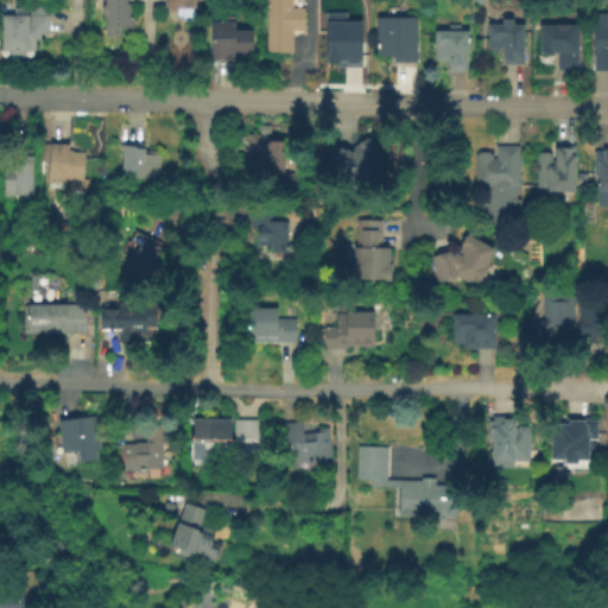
[(130,0),(131,1),(135,1),(135,27),(122,29),(122,37),(107,36),(108,17),(103,11),(103,8),(96,8),(96,0),(130,0)]
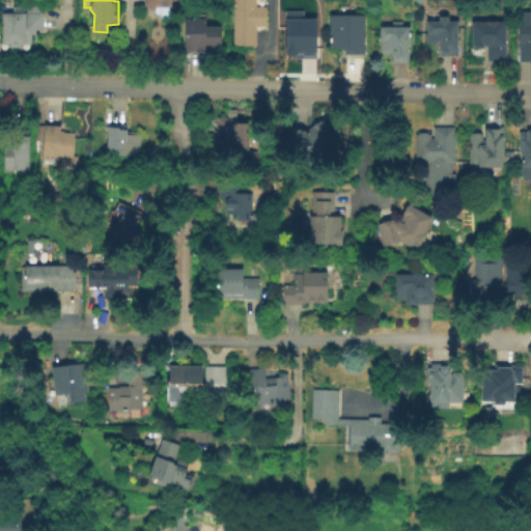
[(159,9),(146,9),(146,0),(173,0),(174,8),(159,9)]
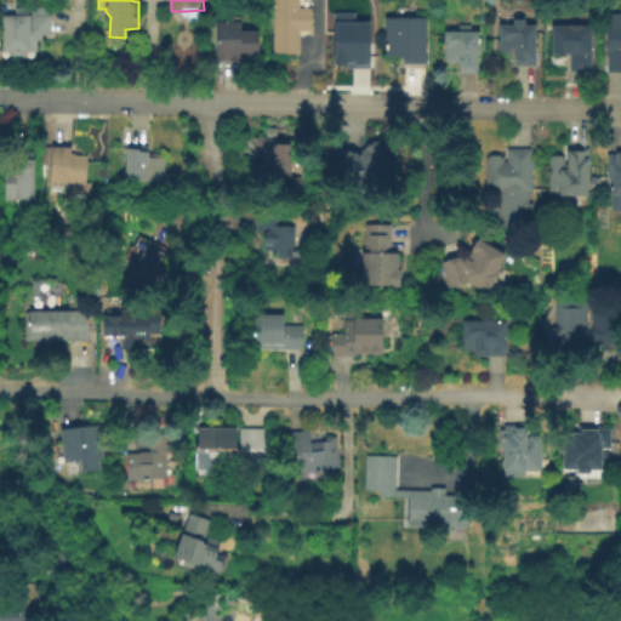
[(312,10),(312,34),(300,34),(301,55),(273,55),(273,0),(300,0),(300,10),(312,10)]
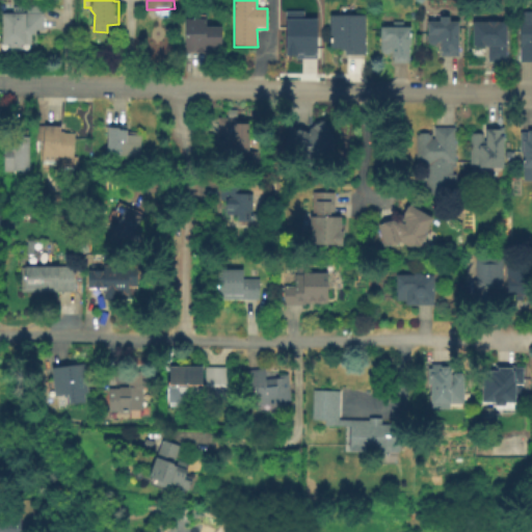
[(38,31),(38,36),(34,36),(33,45),(25,45),(25,49),(11,50),(11,48),(4,48),(4,15),(28,14),(28,5),(45,4),(46,31),(38,31)]
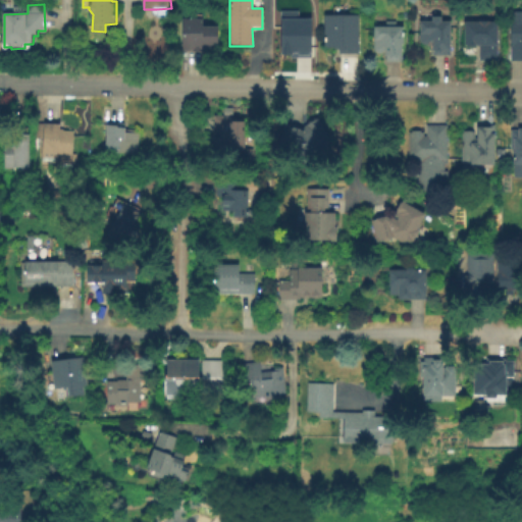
[(521,11),(521,62),(514,62),(512,49),(509,27),(510,12),(521,11)]
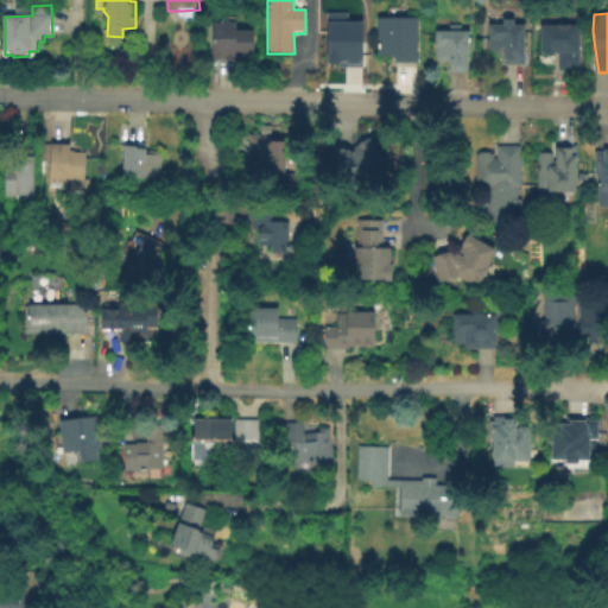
[(328,16),(347,16),(347,24),(363,24),(363,64),(361,64),(361,69),(339,69),(339,65),(328,65),(328,16)]
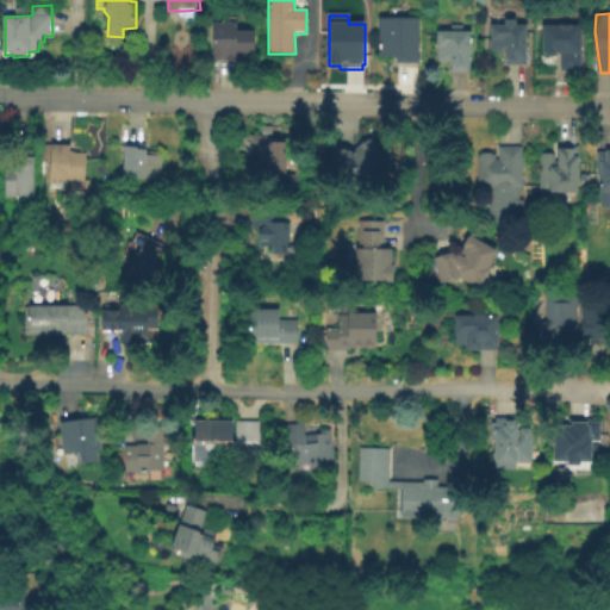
[(418,20),(418,64),(396,64),(396,61),(391,61),(391,57),(379,57),(379,19),(418,20)]
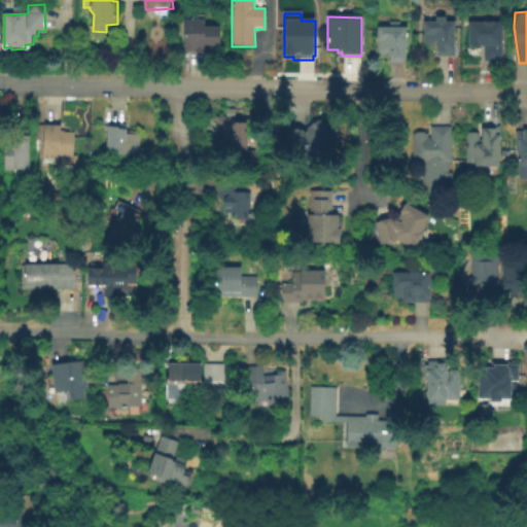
[(448,16),(448,23),(457,22),(456,56),(437,57),(437,43),(426,43),(425,23),(437,22),(437,16),(448,16)]
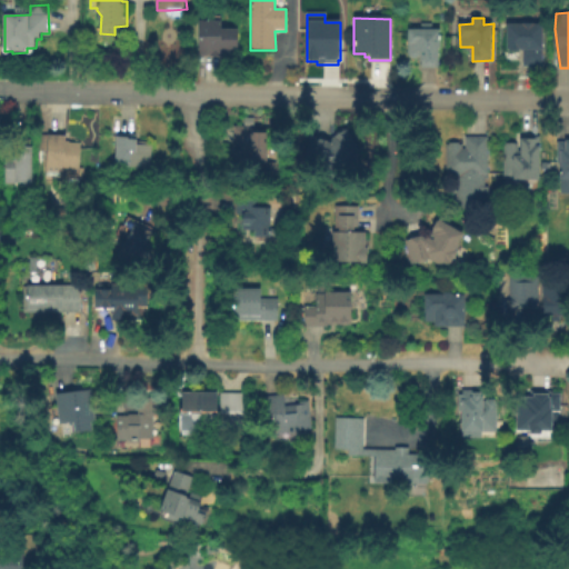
[(536,23),(536,25),(545,25),(543,69),(523,69),(523,55),(508,53),(508,26),(525,26),(525,25),(536,23)]
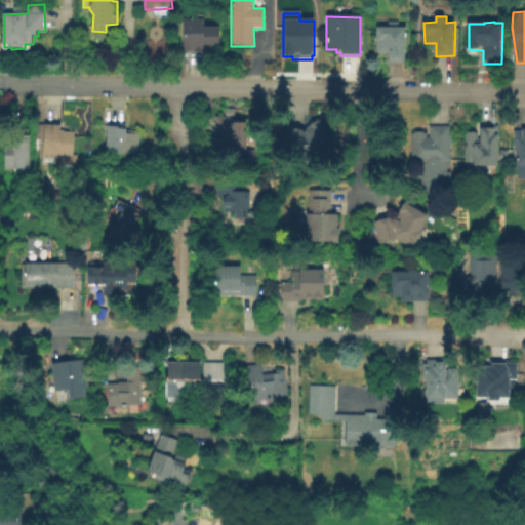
[(219,31),(219,53),(184,53),(184,23),(205,23),(205,31),(219,31)]
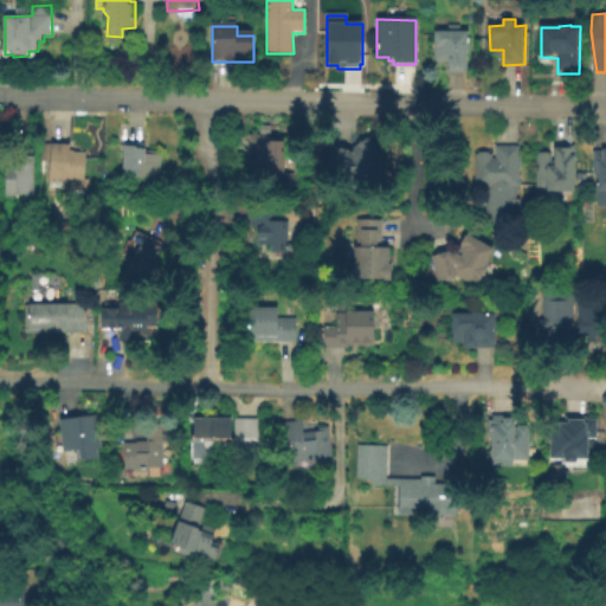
[(468,53),(468,73),(449,75),(449,58),(443,64),(439,64),(436,59),(436,33),(470,33),(470,53),(468,53)]
